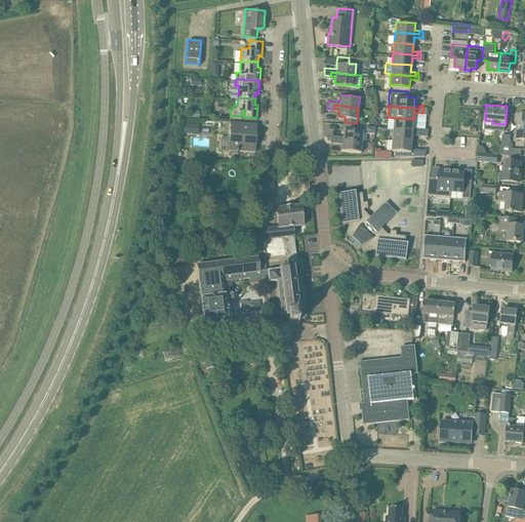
[(524,112),(518,112),(516,136),(524,136),(524,141),(524,147),(524,146),(524,112)]
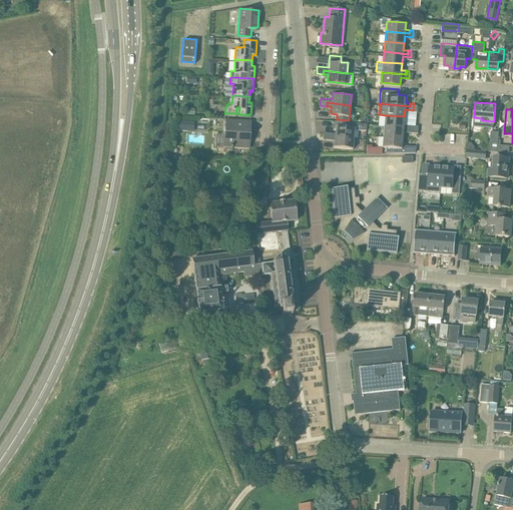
[(385,115),(385,125),(408,127),(408,130),(411,130),(412,123),(404,123),(404,116),(385,115)]
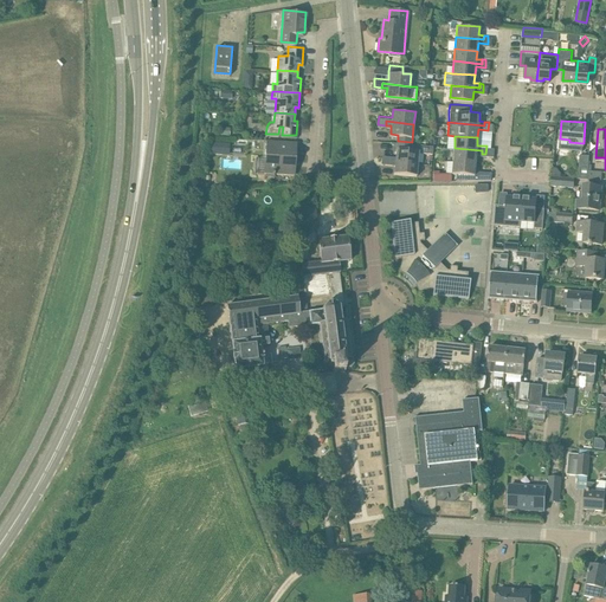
[(268,138),(265,170),(294,173),(296,140),(268,138)]
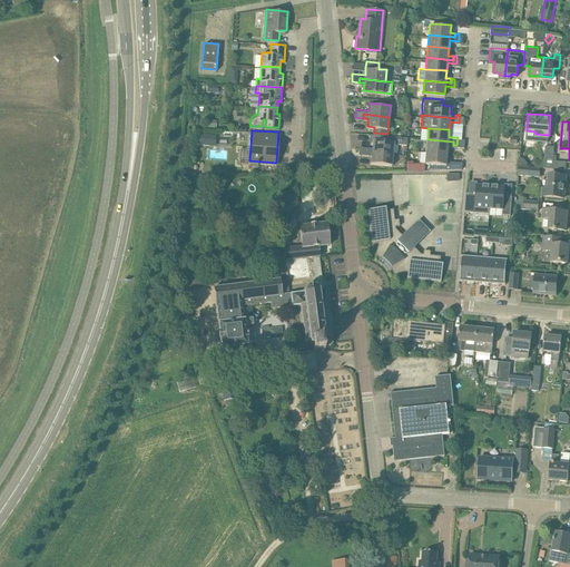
[(208,143),(209,133),(198,132),(198,143),(208,143)]
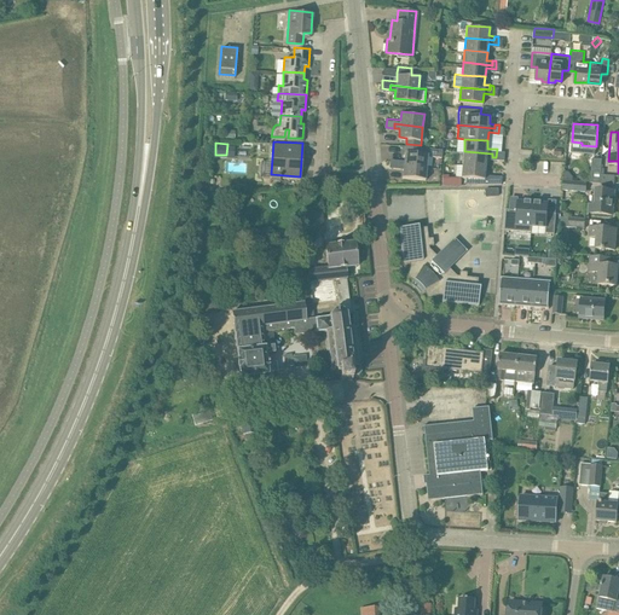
[(391,157),(389,166),(398,166),(398,162),(427,166),(428,154),(441,156),(441,148),(433,146),(421,145),(406,144),(405,150),(404,158),(391,157)]
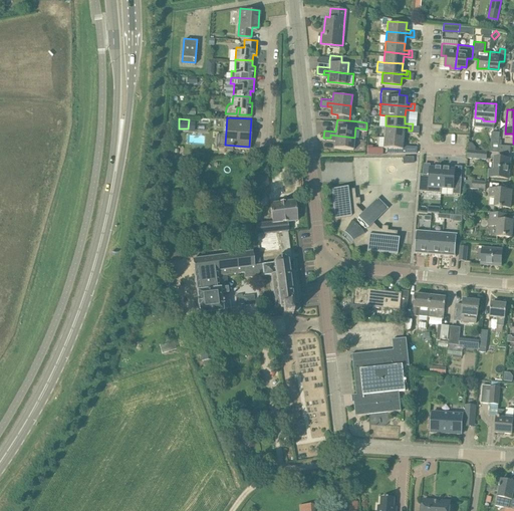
[(386,125),(384,136),(403,137),(404,130),(409,131),(409,128),(386,125)]
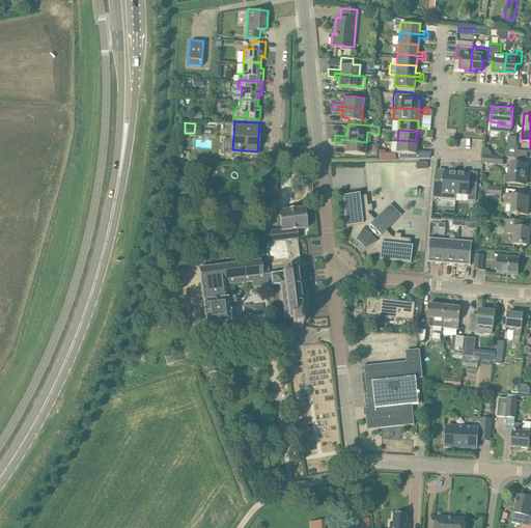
[(506,155),(514,155),(515,148),(516,135),(508,134),(506,155)]
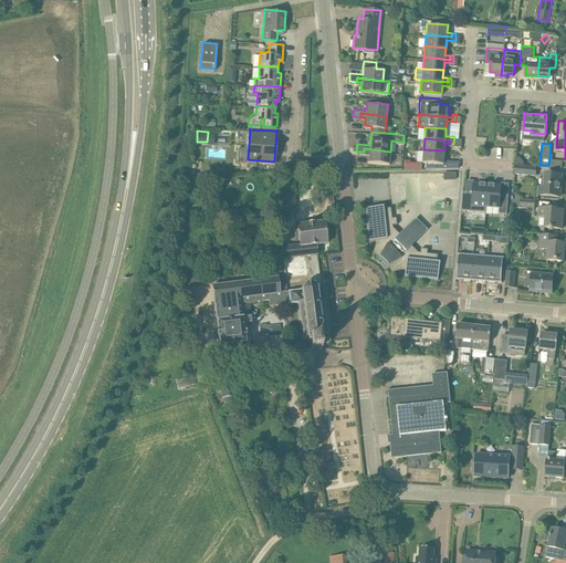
[(490,144),(490,154),(506,154),(506,145),(490,144)]
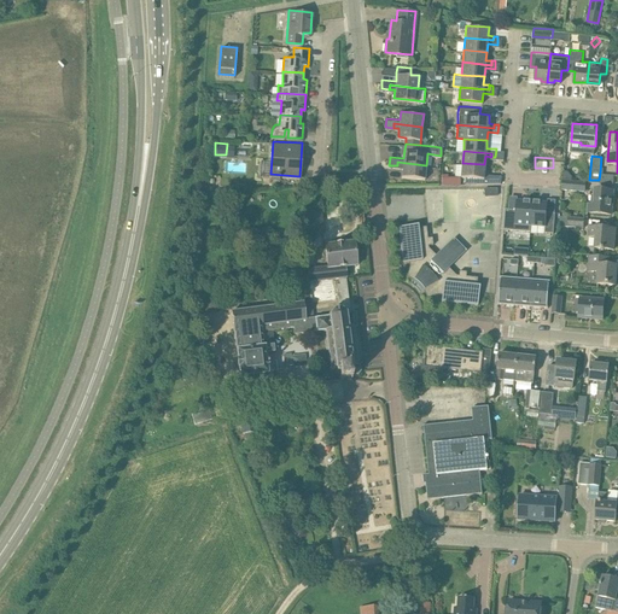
[(425,177),(426,165),(397,162),(397,165),(403,167),(402,175),(425,177)]
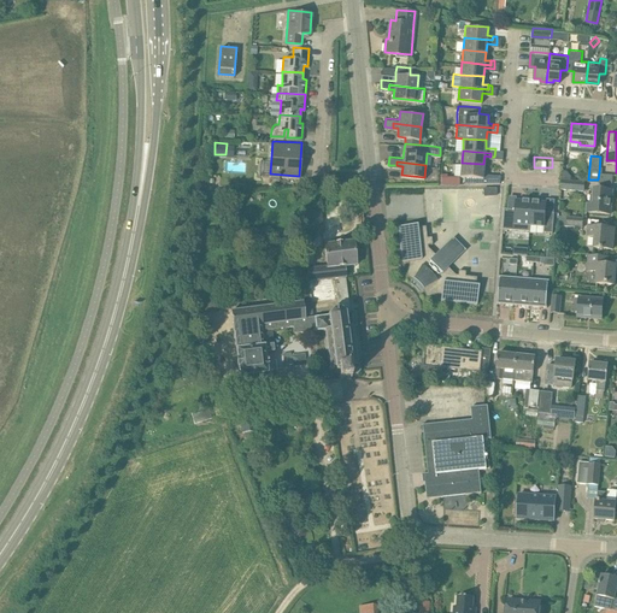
[(462,164),(460,175),(468,175),(476,176),(476,181),(500,181),(500,174),(483,172),(483,165),(483,164),(462,163),(462,164)]
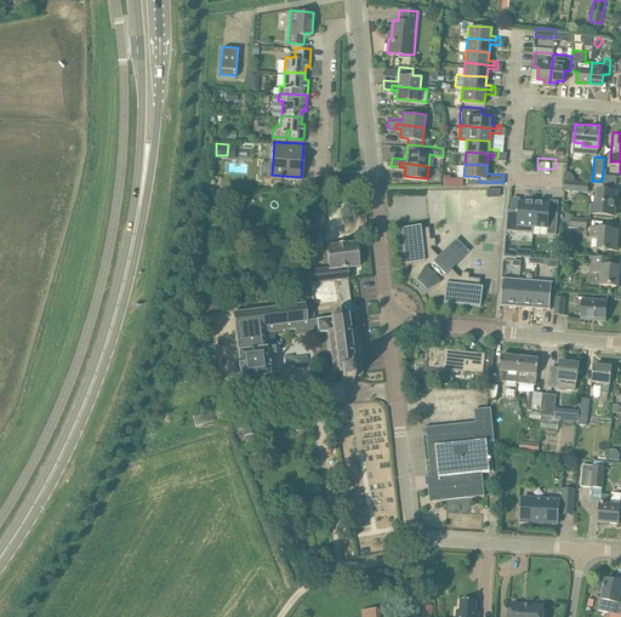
[(444,172),(443,183),(462,183),(462,177),(457,177),(450,176),(450,172),(444,172)]
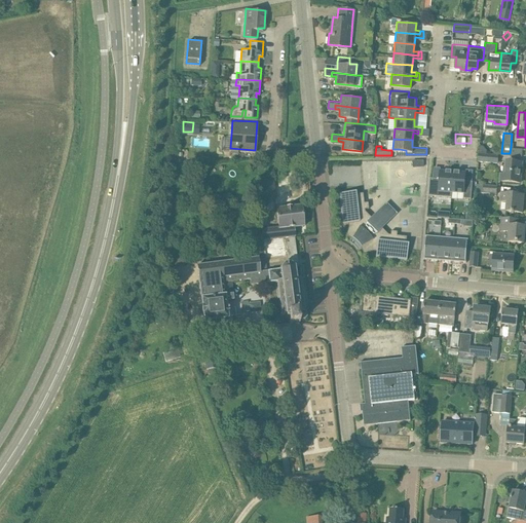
[(498,160),(498,153),(479,151),(478,159),(498,160)]
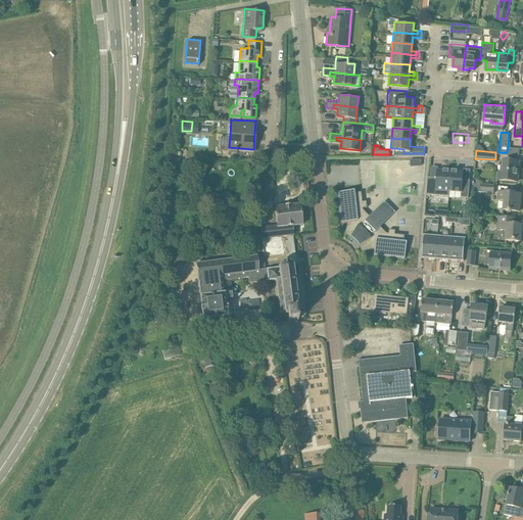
[(518,179),(519,159),(504,158),(503,171),(498,171),(497,177),(518,179)]
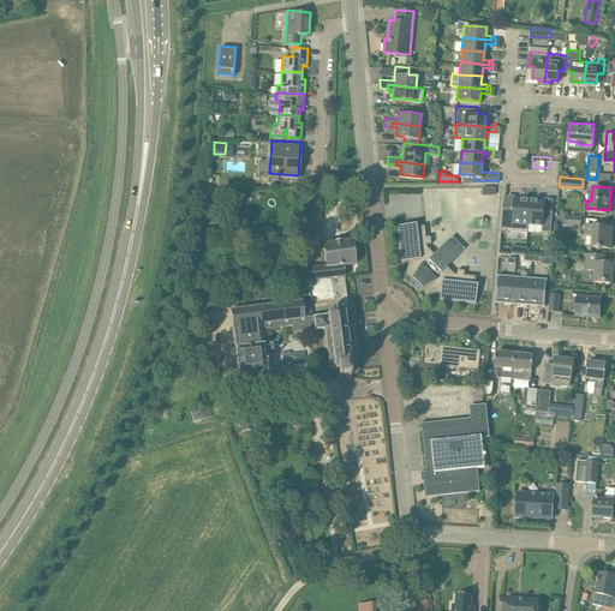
[(527,228),(529,222),(530,198),(529,198),(529,197),(521,197),(514,197),(513,207),(503,205),(501,226),(527,228)]
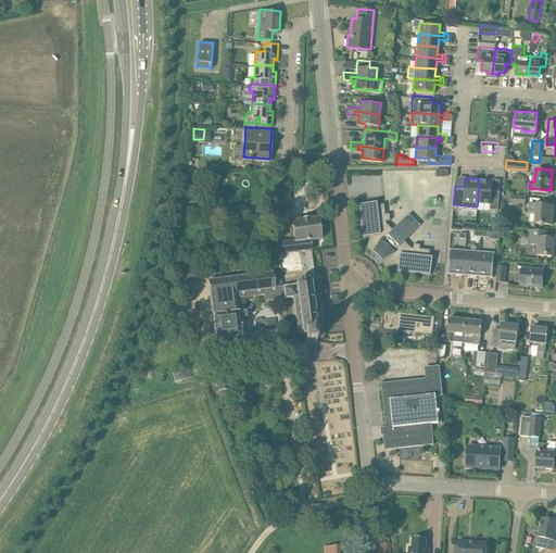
[(480,179),(479,179),(478,201),(491,202),(490,208),(498,208),(500,190),(492,189),(493,180),(487,180),(487,179),(480,178),(480,179)]
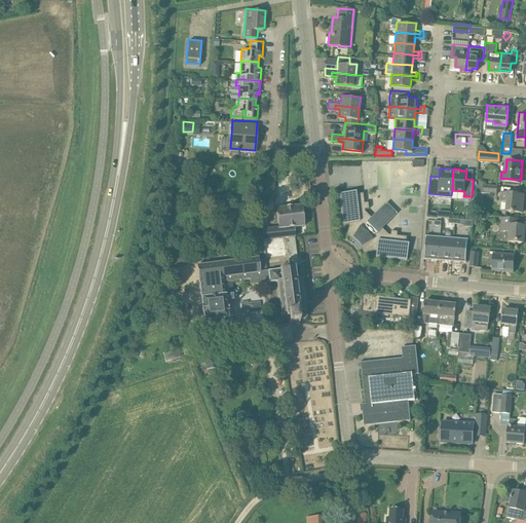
[(262,197),(275,196),(273,179),(260,180),(262,197)]
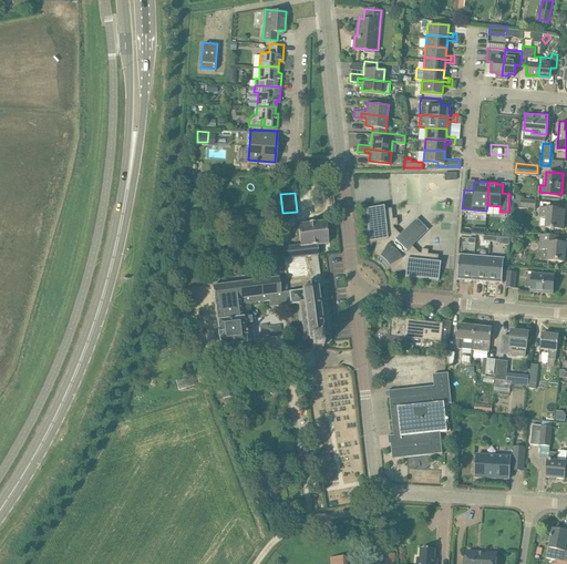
[(513,205),(536,207),(536,198),(522,197),(514,196),(513,205)]
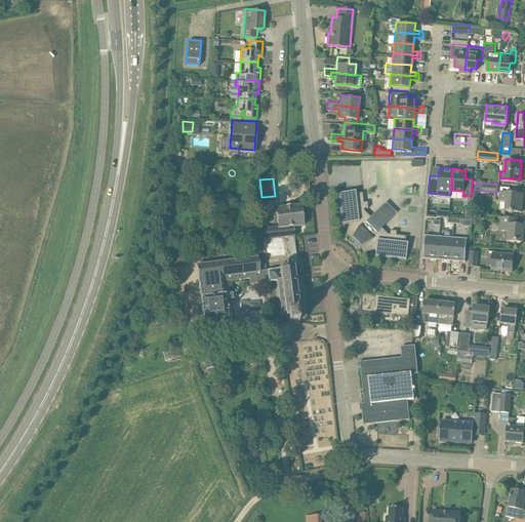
[(362,248),(363,250),(371,248),(375,248),(375,254),(406,257),(407,246),(407,241),(405,240),(405,234),(396,233),(397,229),(390,228),(390,232),(388,232),(381,226),(391,215),(397,210),(386,199),(370,214),(364,208),(364,206),(368,206),(367,200),(363,200),(362,191),(356,191),(356,189),(338,191),(342,221),(348,221),(348,223),(348,225),(346,233),(348,234),(349,235),(352,236),(354,237),(355,239),(357,240),(358,241),(359,243),(360,245),(361,247),(362,248)]
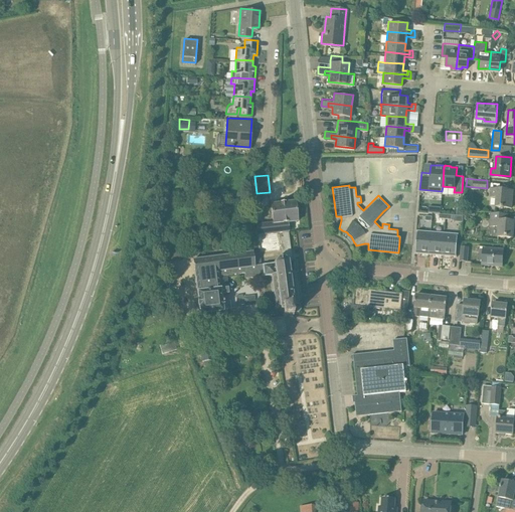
[(511,205),(513,188),(491,187),(491,194),(497,195),(496,204),(511,205)]
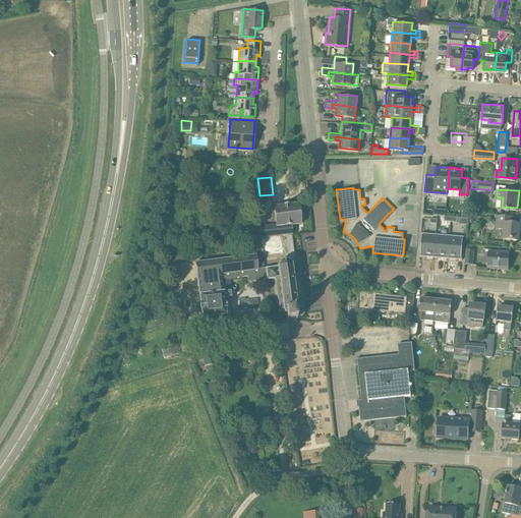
[(286,233),(292,232),(291,223),(301,222),(298,202),(274,205),(276,224),(259,226),(261,235),(286,232),(286,233)]
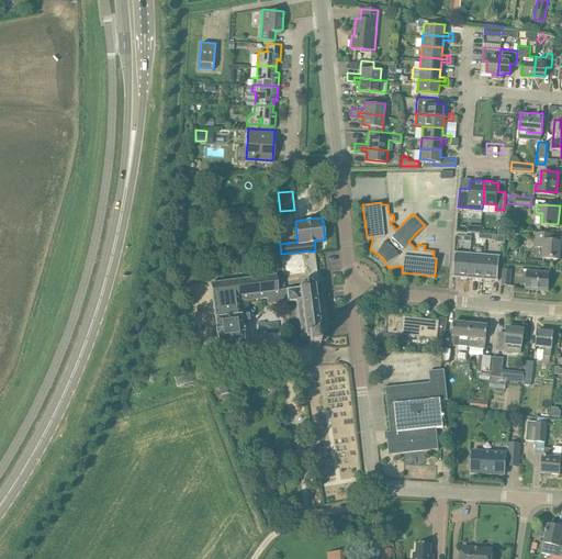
[(560,257),(561,239),(549,238),(549,231),(537,230),(536,244),(544,245),(543,256),(560,257)]
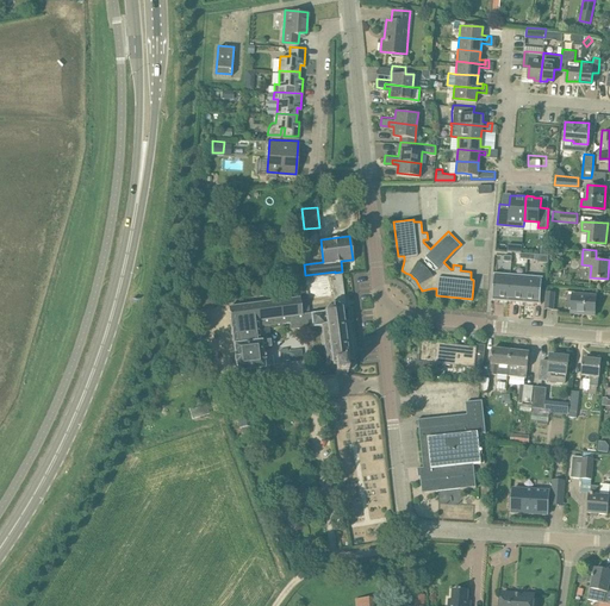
[(491,298),(509,299),(510,272),(493,270),(493,272),(495,272),(492,297),(491,297),(491,298)]
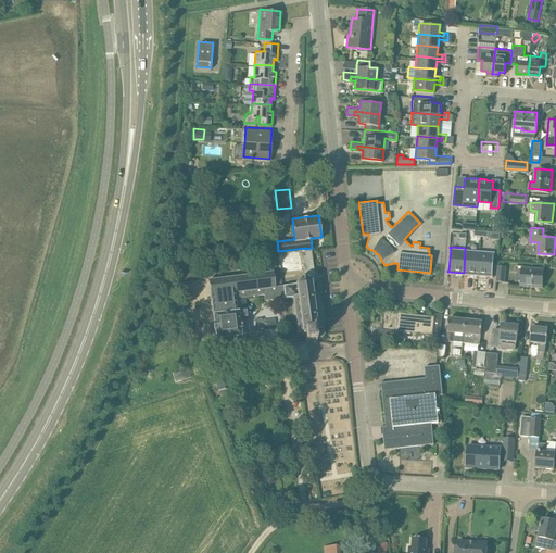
[(312,248),(305,249),(305,253),(302,254),(305,276),(301,277),(301,276),(300,276),(299,276),(300,277),(297,281),(297,283),(281,285),(279,285),(280,296),(285,296),(286,296),(293,294),(298,330),(303,330),(303,332),(304,334),(305,332),(306,339),(317,338),(316,334),(318,335),(323,335),(325,332),(324,328),(321,327),(323,327),(320,309),(321,309),(320,300),(319,301),(318,292),(321,291),(319,279),(315,279),(312,248)]
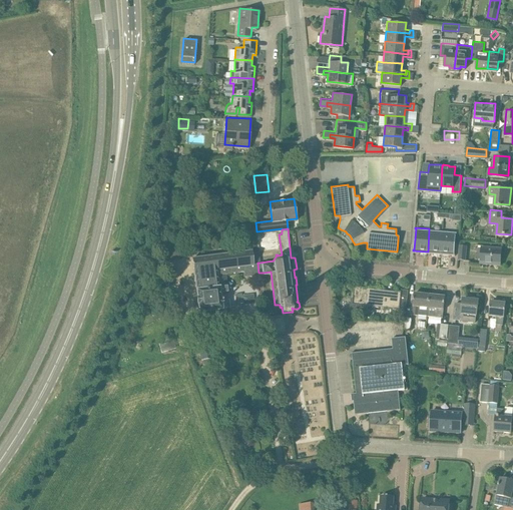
[(428,251),(441,252),(443,229),(429,228),(428,251)]
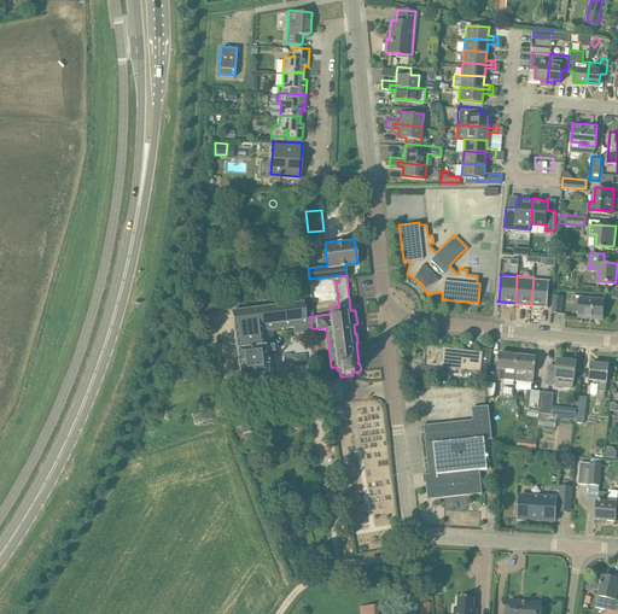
[(534,276),(531,304),(548,305),(547,304),(549,279),(551,279),(551,278),(534,276)]
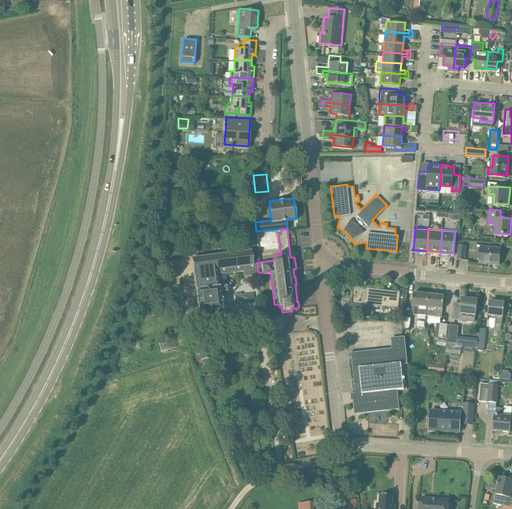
[(258,248),(256,231),(248,232),(250,248),(252,248),(252,249),(258,248)]
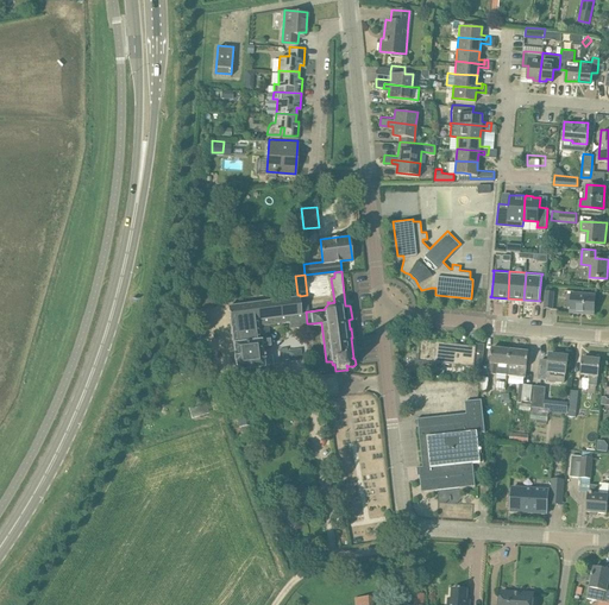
[(545,289),(544,306),(553,307),(556,290),(545,289)]
